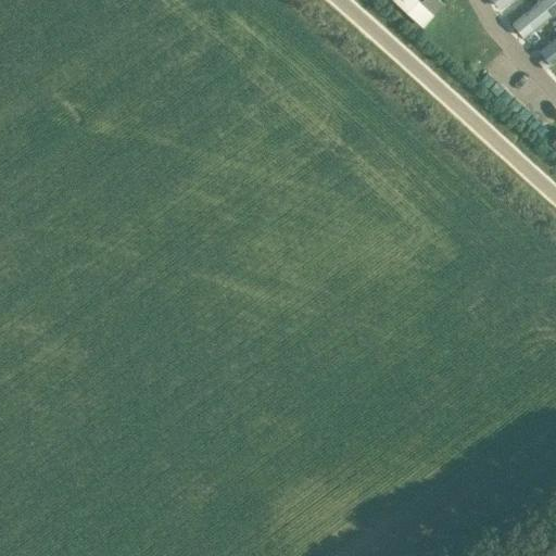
[(395,0),(425,26),(446,1),(444,0),(395,0)]
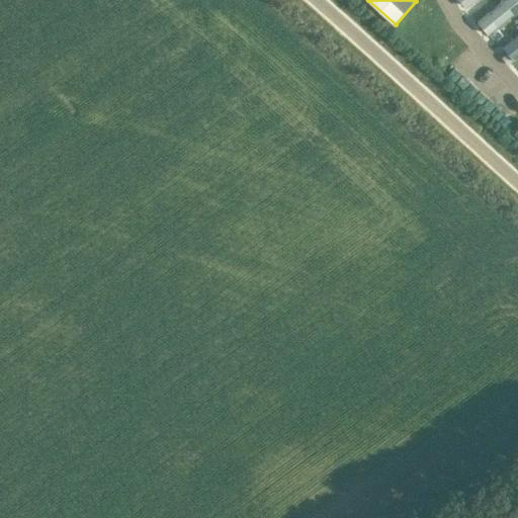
[(490,33),(517,7),(517,0),(499,0),(478,20),(490,33)]
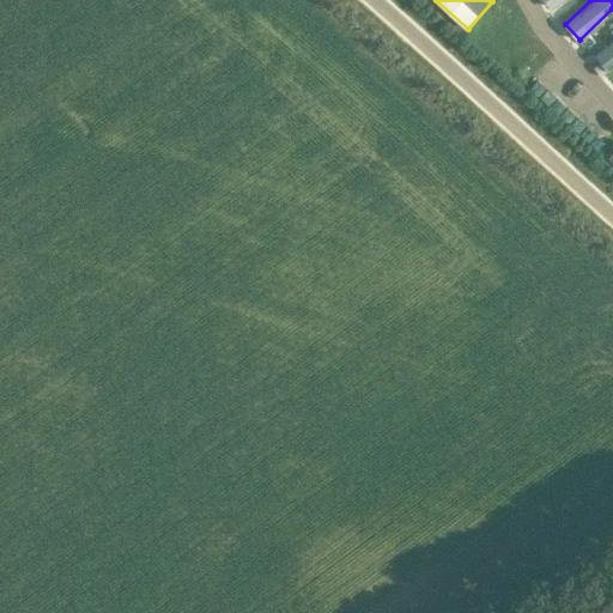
[(612,36),(594,52),(607,68),(612,64),(612,36)]
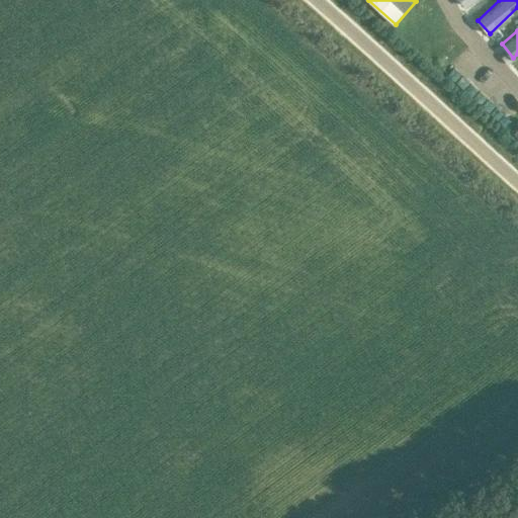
[(448,75),(455,81),(461,74),(454,68),(448,75)]
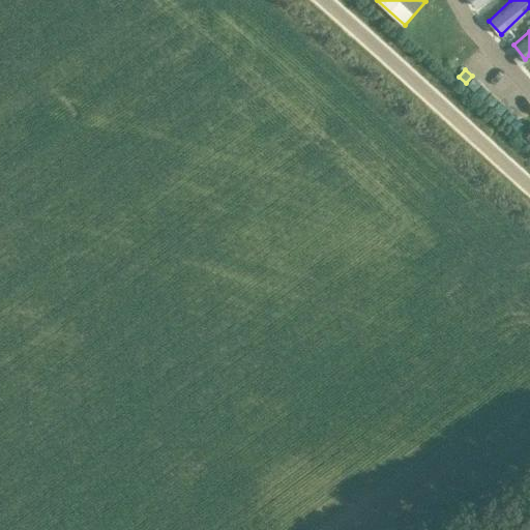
[(467,84),(474,90),(480,83),(473,77),(467,84)]
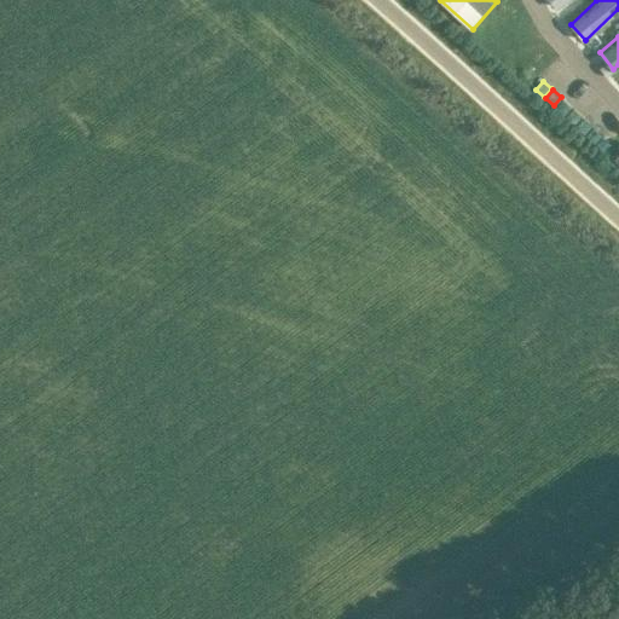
[(555,108),(563,115),(571,106),(562,99),(555,108)]
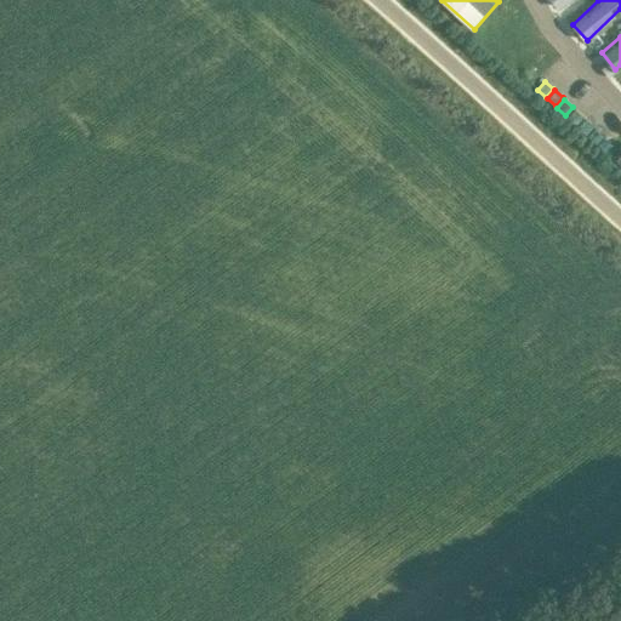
[(568,118),(576,125),(584,117),(575,109),(568,118)]
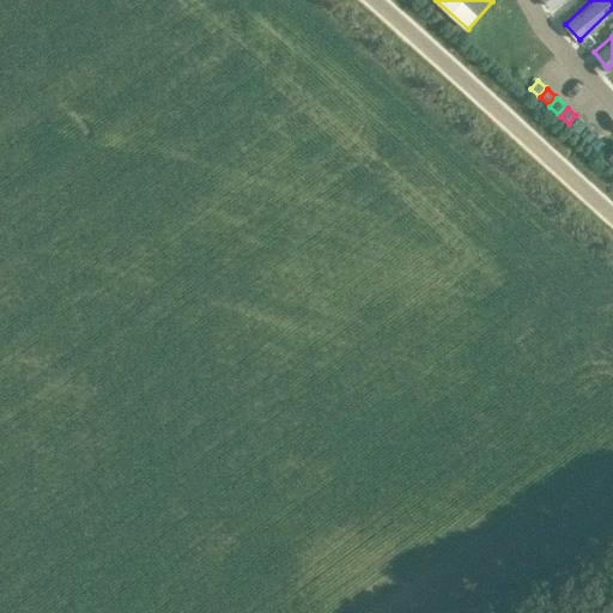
[(570,125),(578,132),(586,123),(577,116),(570,125)]
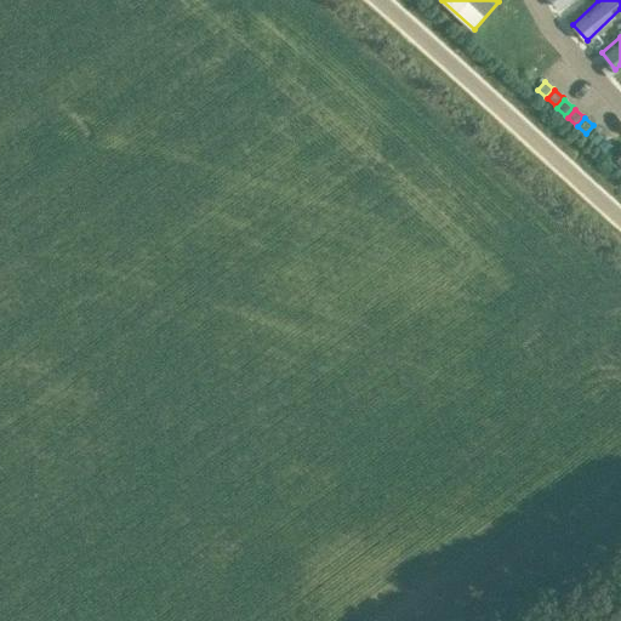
[(587,136),(596,143),(603,135),(594,127),(587,136)]
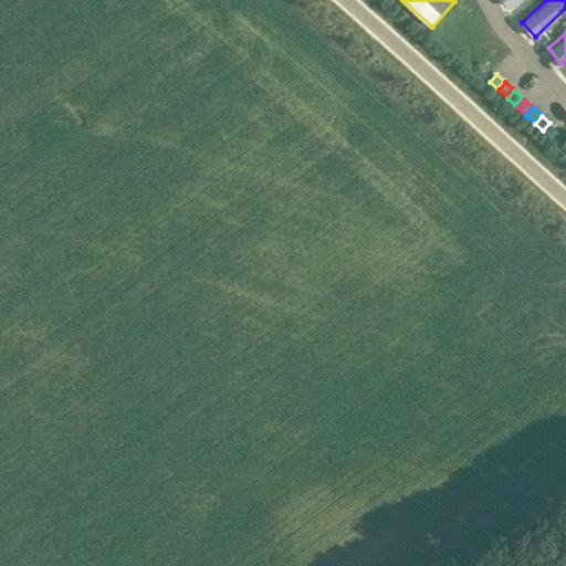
[(544,133),(552,138),(558,130),(551,124),(544,133)]
